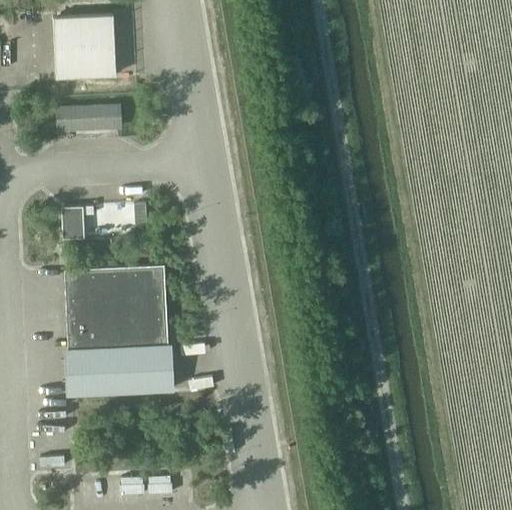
[(56,78),(115,75),(113,16),(53,18),(56,78)]
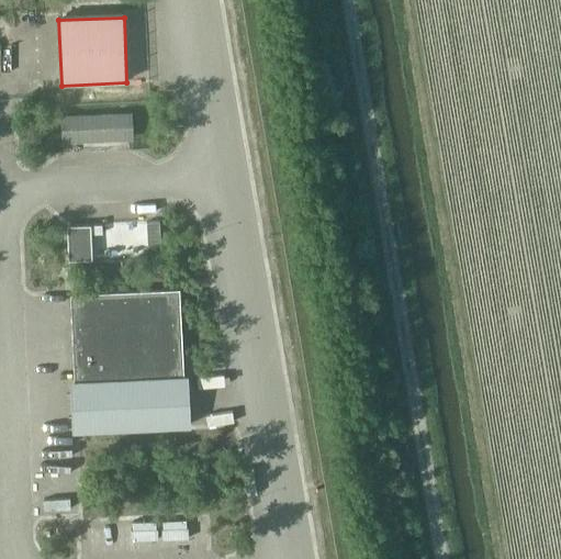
[(63,143),(133,140),(132,118),(62,120),(63,143)]
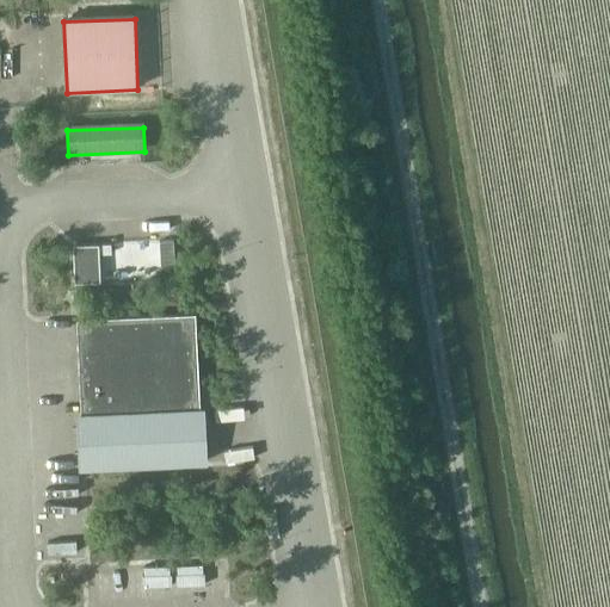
[(158,245),(159,271),(174,270),(173,243),(164,243),(158,245)]
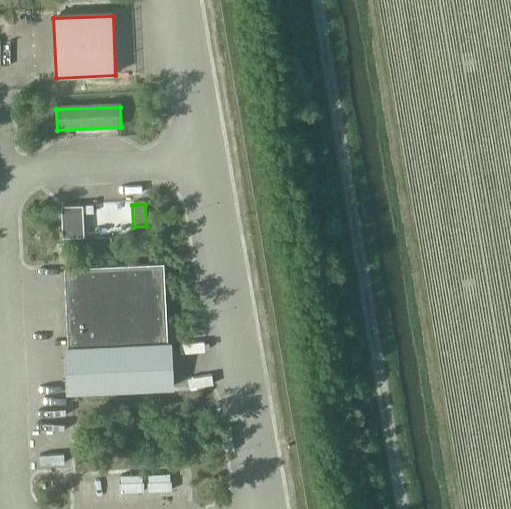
[(62,240),(84,239),(83,207),(61,208),(62,240)]
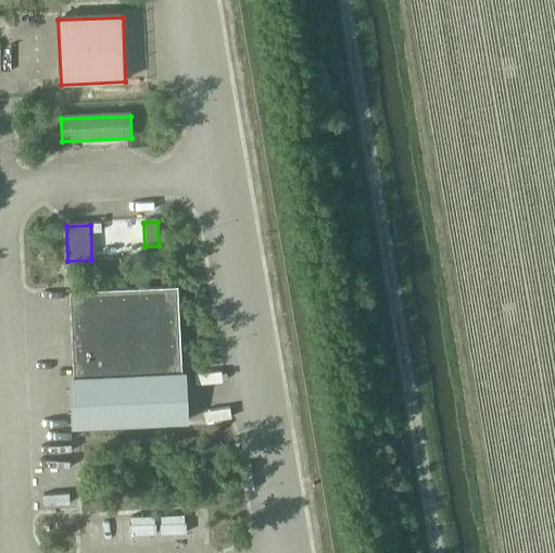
[(70,293),(74,379),(181,375),(178,288),(70,293)]
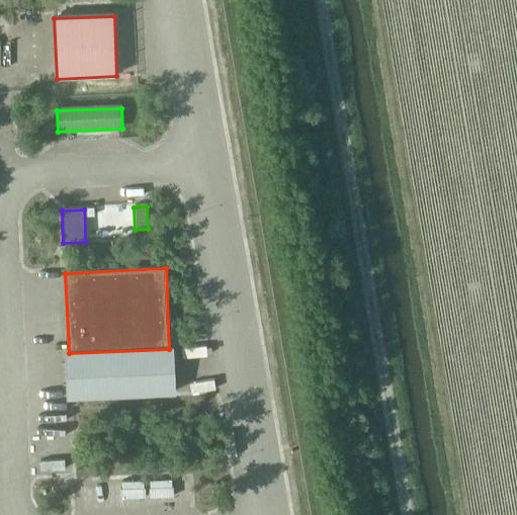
[(174,348),(169,349),(69,353),(65,353),(67,400),(176,395),(174,348)]
